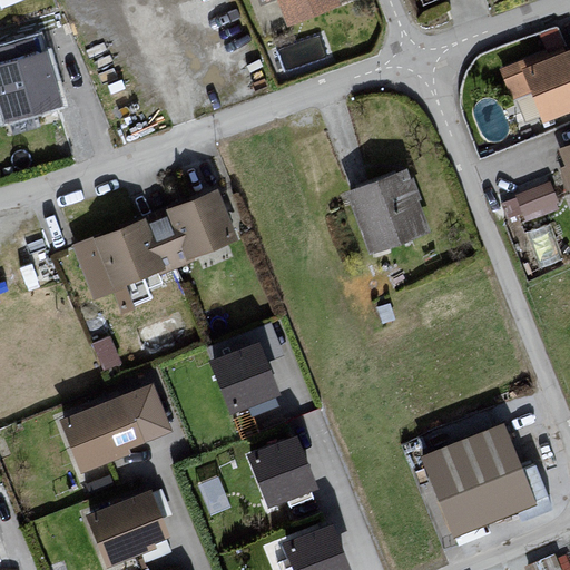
[(247,0),(263,36),(336,5),(334,0),(247,0)]
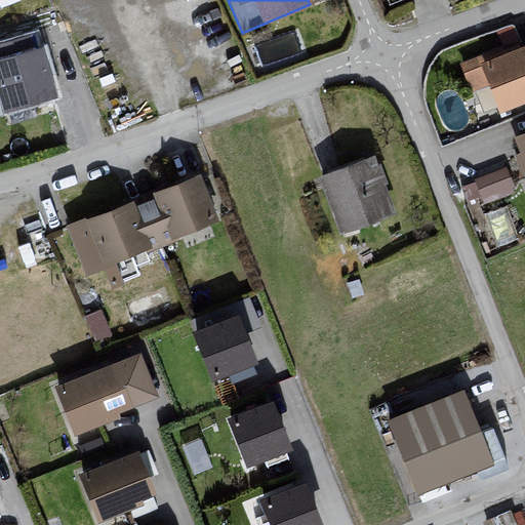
[(524,48),(458,67),(470,94),(490,85),(499,114),(524,104),(524,48)]
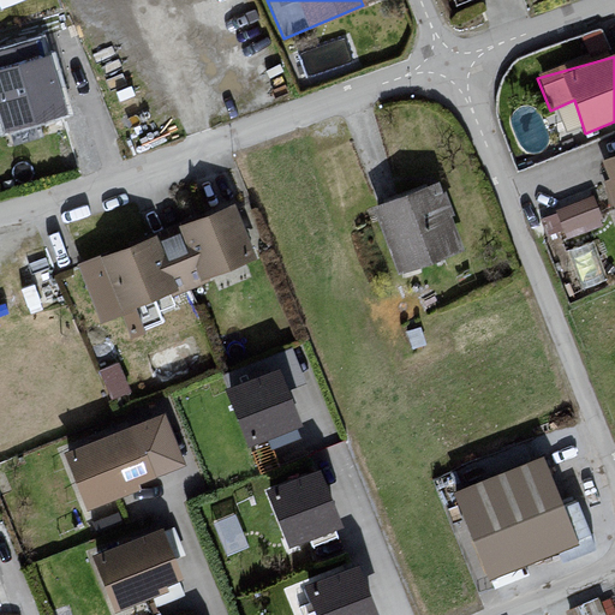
[(45,59),(0,71),(0,129),(1,133),(63,119),(45,59)]
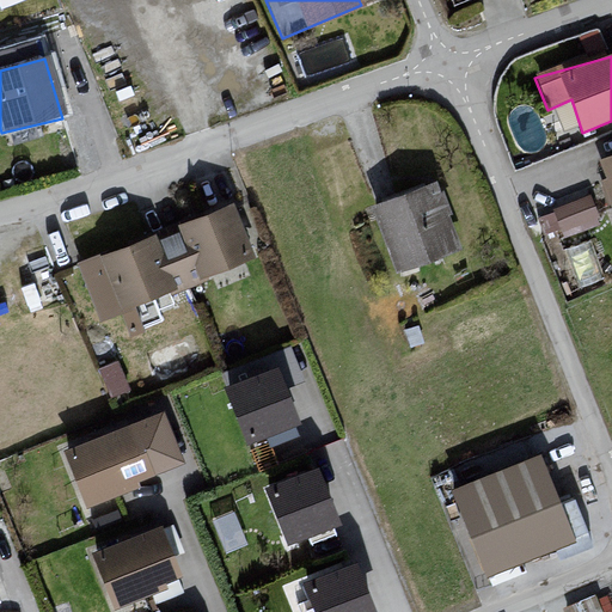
[(611,158),(594,166),(611,224),(611,158)]
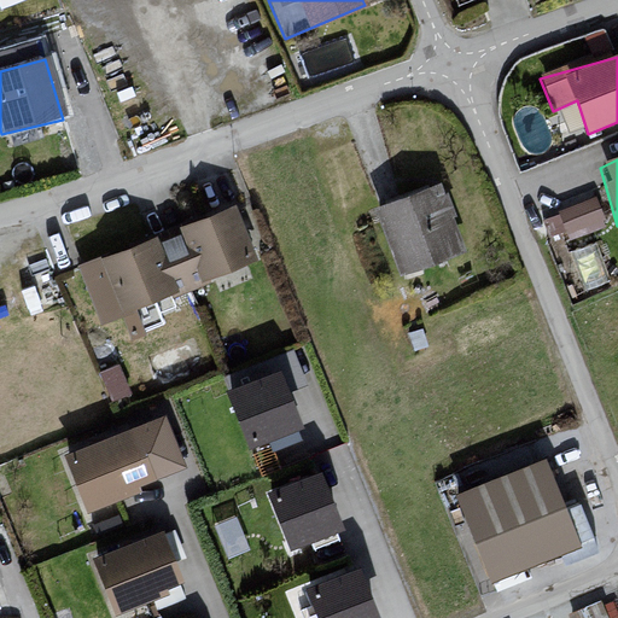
[(439,188),(374,211),(397,277),(464,252),(439,188)]
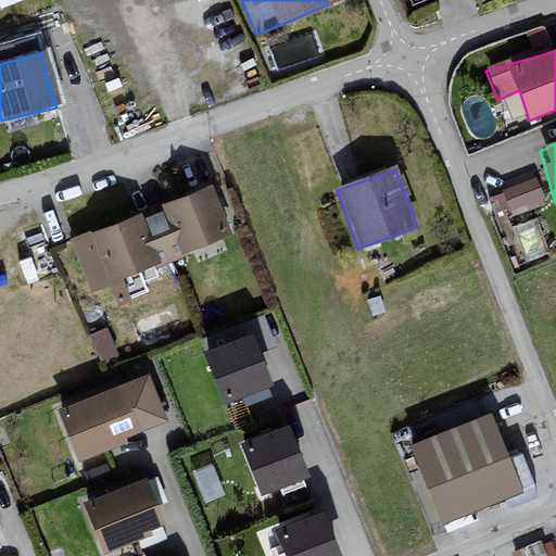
[(489,188),(495,212),(546,198),(541,175),(489,188)]
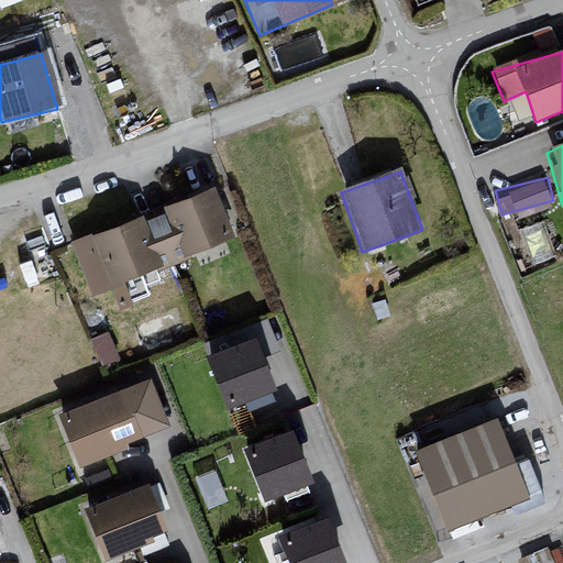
[(214,189),(161,210),(180,256),(229,238),(214,189)]
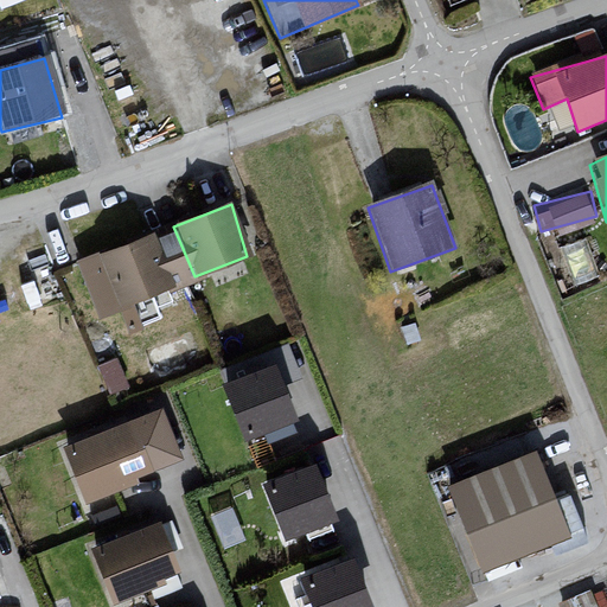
[(153,234),(96,256),(117,311),(171,288),(153,234)]
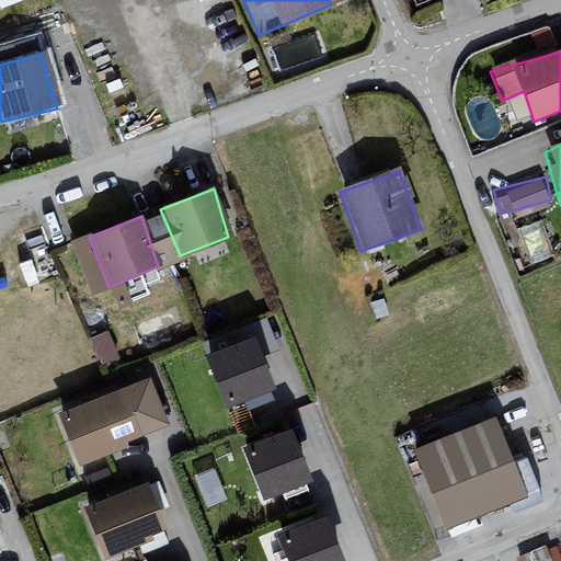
[(276,386),(255,334),(205,353),(226,405),(276,386)]
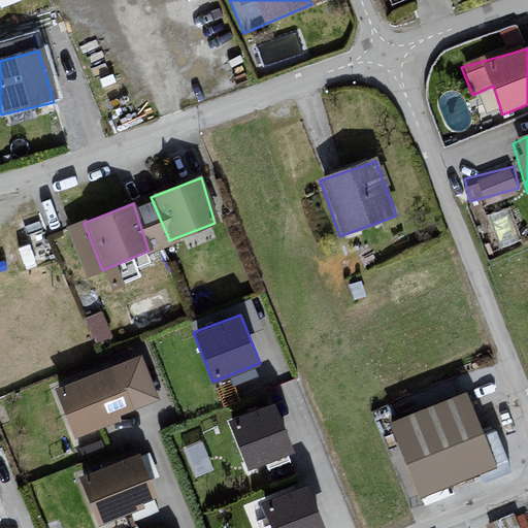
[(142,354),(53,389),(72,437),(121,419),(120,415),(160,398),(142,354)]
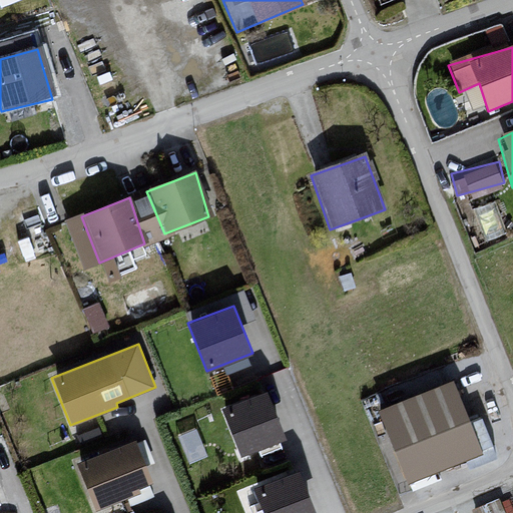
[(450,382),(371,412),(399,484),(478,454),(450,382)]
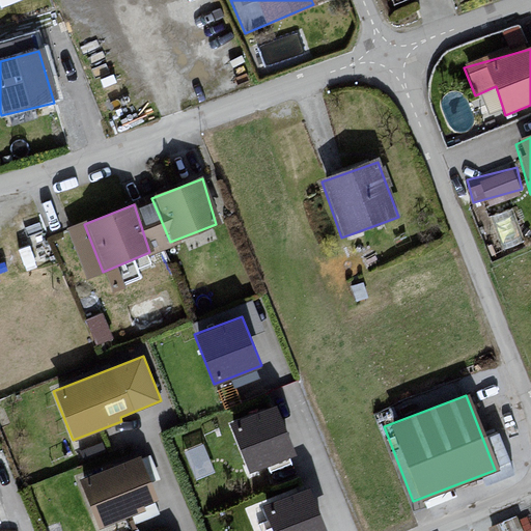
[(297,453),(277,403),(230,422),(250,472),(297,453)]
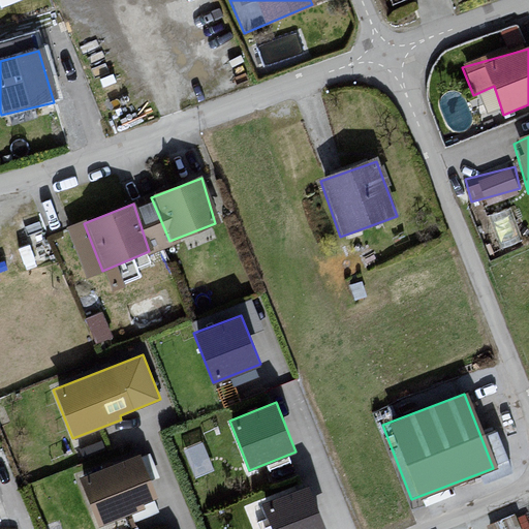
[(195,471),(214,465),(204,437),(186,444),(195,471)]
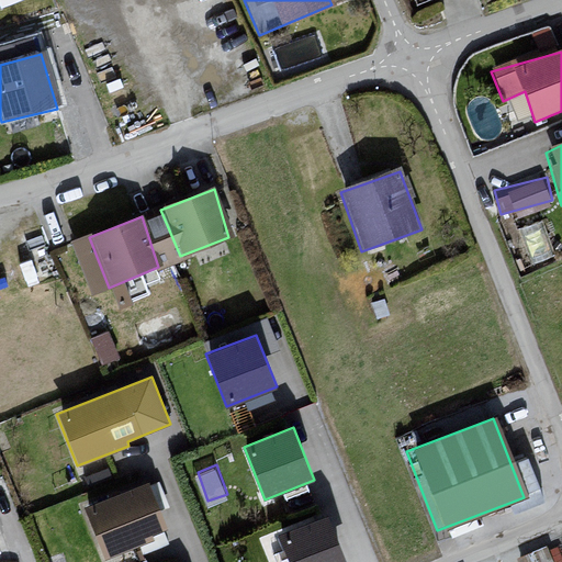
[(149,481),(83,506),(103,558),(154,539),(153,534),(167,528),(149,481)]
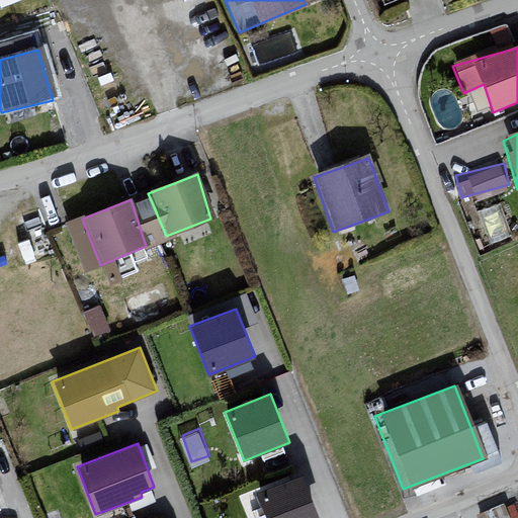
[(319,517),(303,473),(256,491),(266,517),(319,517)]
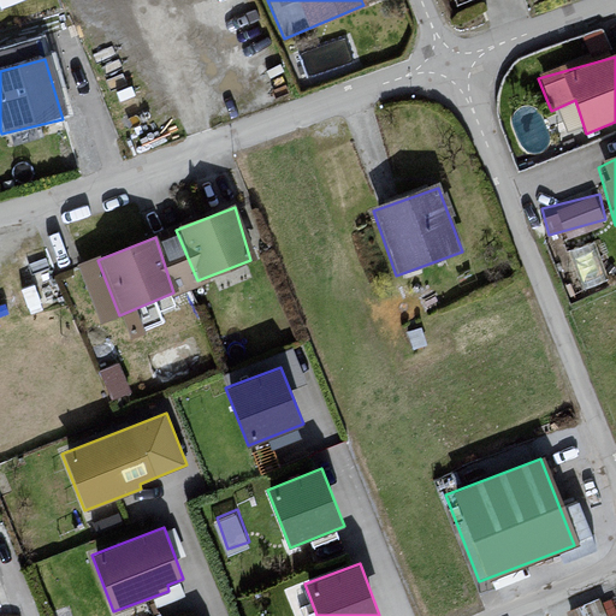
[(573,615),(612,615),(605,596),(570,608),(573,615)]
